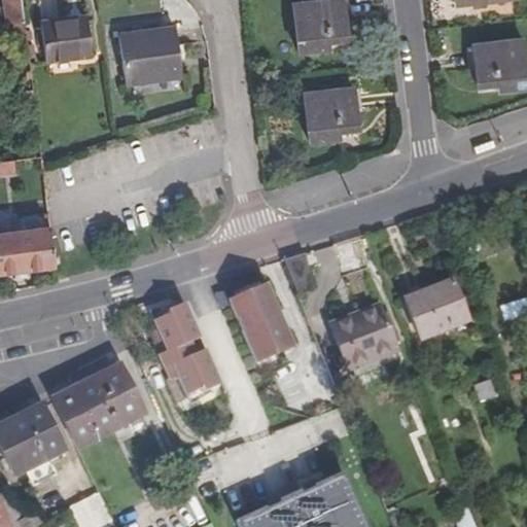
[(5,0),(9,27),(16,26),(26,24),(23,0),(5,0)]
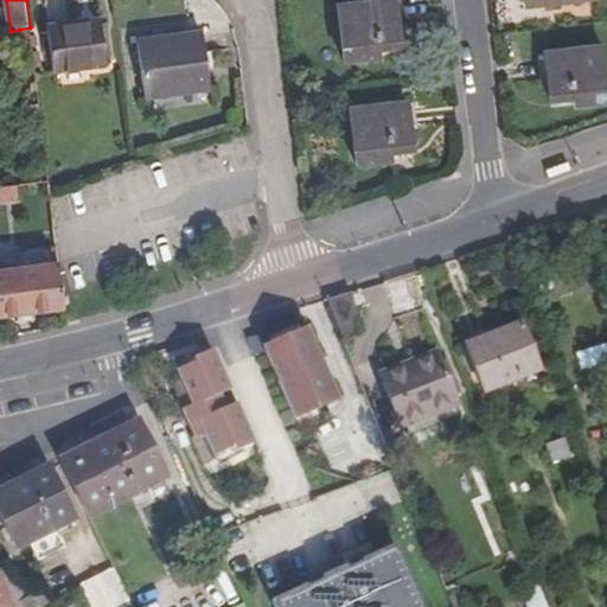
[(345,62),(379,59),(378,50),(403,48),(397,0),(387,0),(339,5),(345,62)]
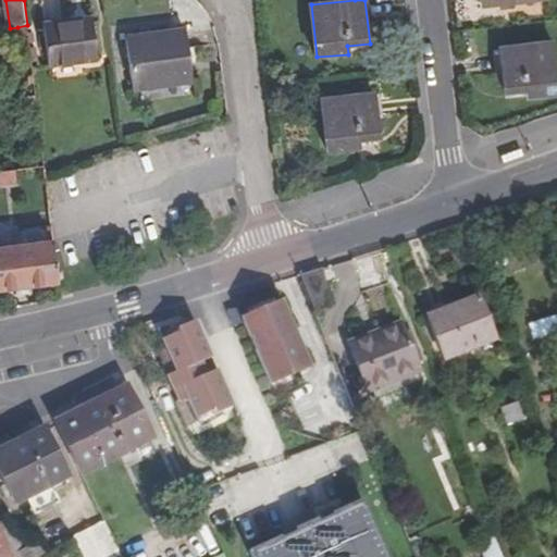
[(504,7),(545,1),(544,0),(484,0),(485,9),(504,7)]
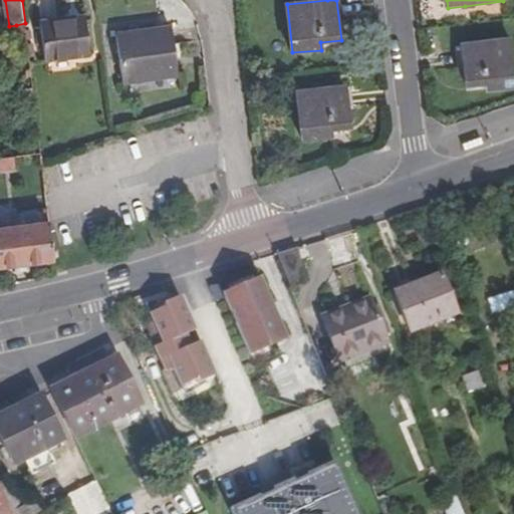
[(45,62),(91,57),(86,18),(41,23),(45,62)]
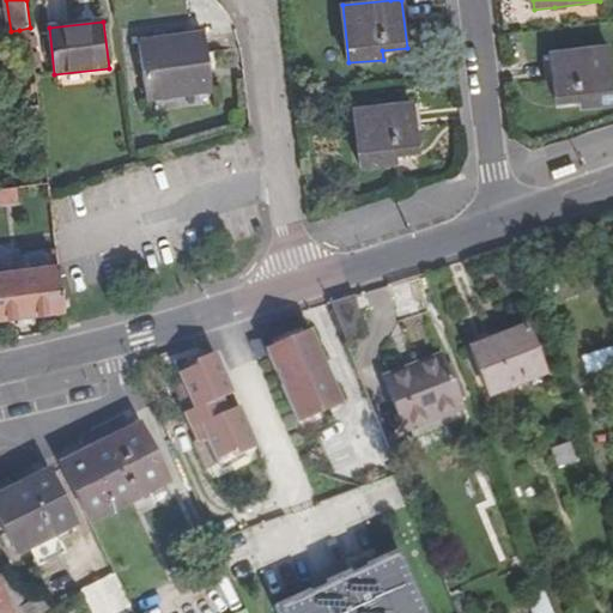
[(30,28),(19,30),(20,48),(32,47),(30,28)]
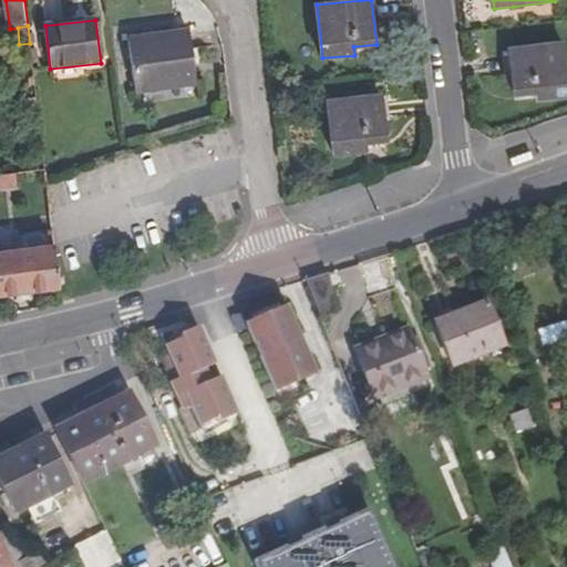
[(134,90),(195,83),(187,31),(127,39),(134,90)]
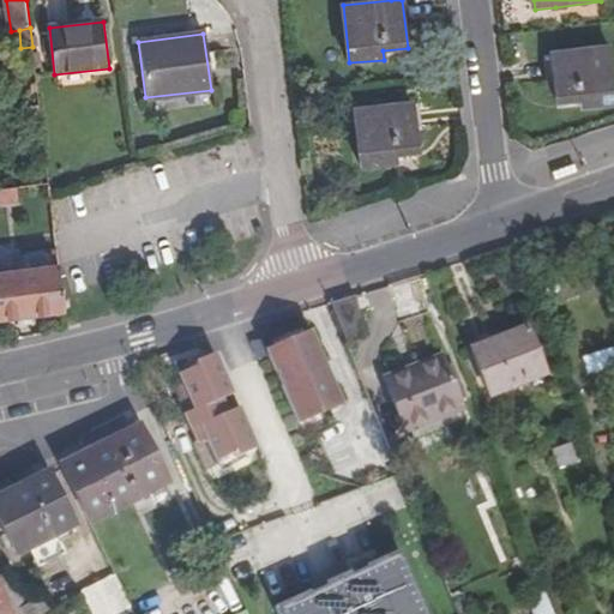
[(581,112),(613,108),(608,52),(557,56),(560,83),(557,84),(559,106),(579,103),(581,112)]
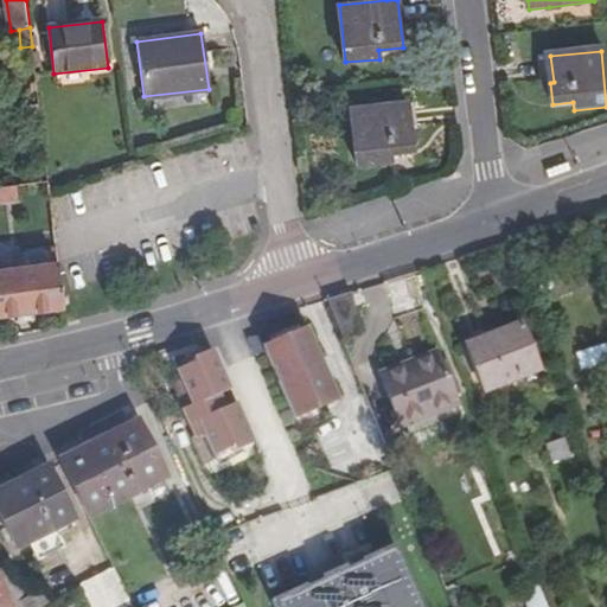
[(415,149),(410,106),(351,110),(358,166),(391,163),(390,153),(415,149)]
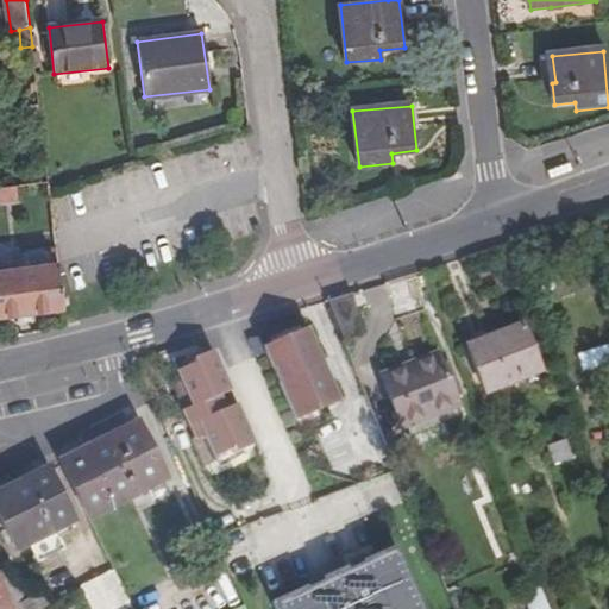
[(17,201),(16,187),(6,188),(8,201),(17,201)]
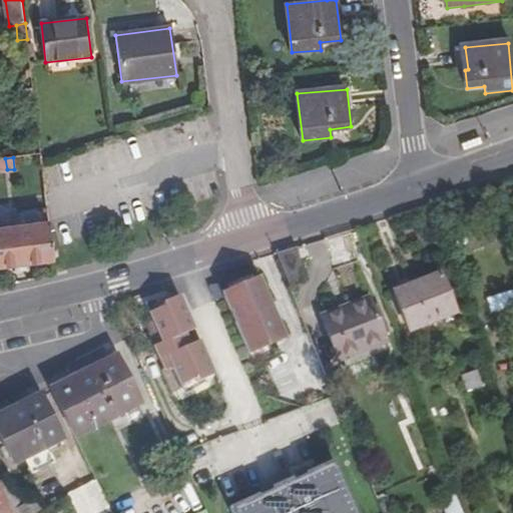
[(0,267),(55,261),(53,247),(50,223),(0,228),(0,267)]
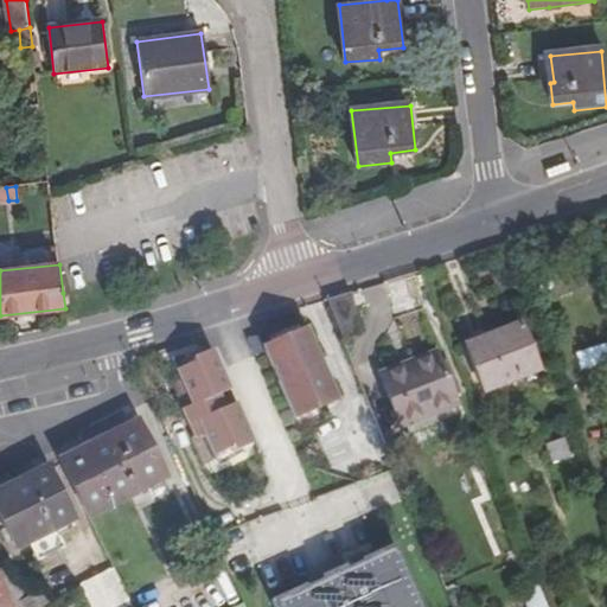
[(346,294),(321,301),(338,343),(355,336),(346,294)]
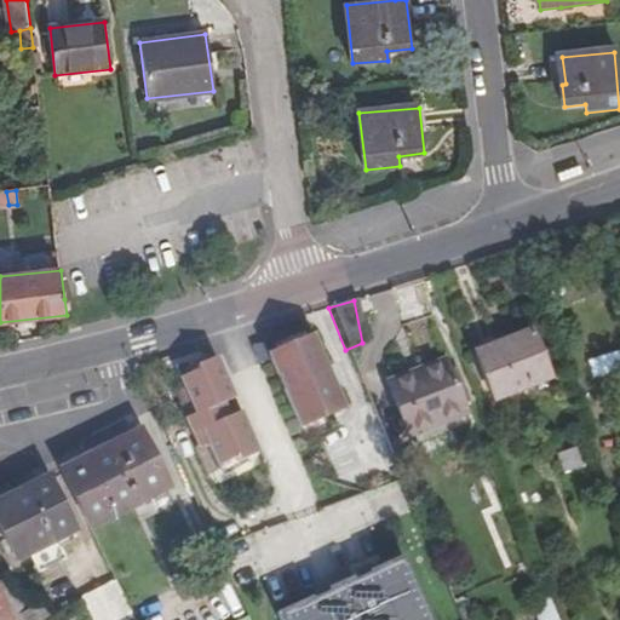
[(547,385),(530,336),(472,356),(491,405),(547,385)]
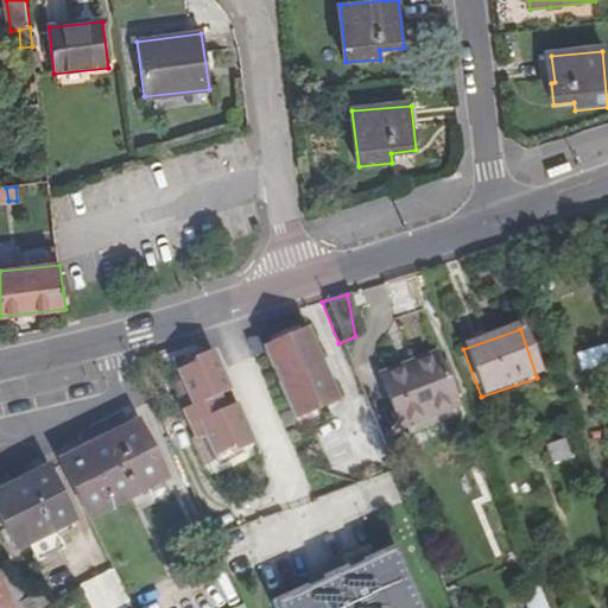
[(259,349),(290,422),(334,403),(302,330),(259,349)]
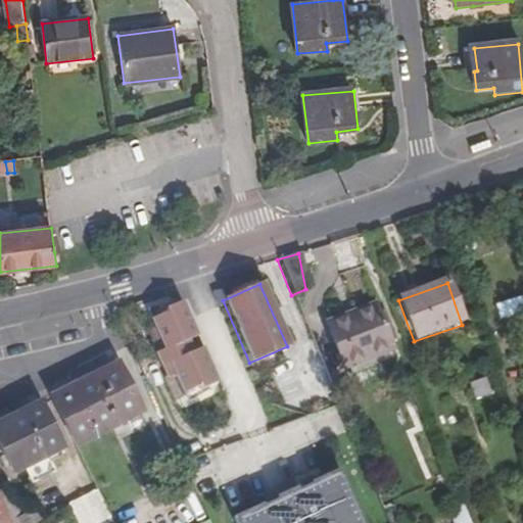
[(500,320),(522,312),(522,297),(495,306),(500,320)]
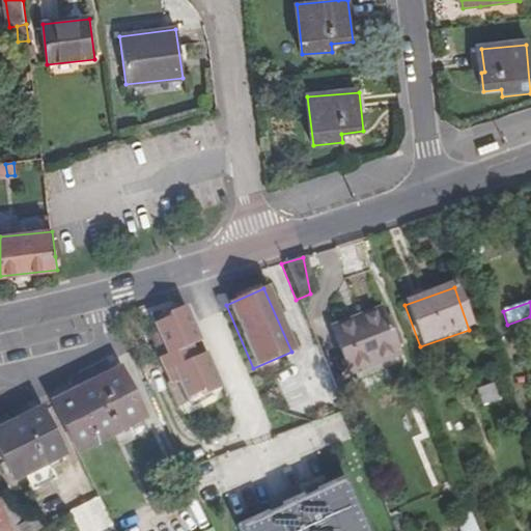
[(184,403),(217,389),(201,354),(200,354),(192,358),(187,345),(195,342),(196,341),(180,306),(147,320),(154,336),(146,339),(157,364),(155,364),(159,373),(161,372),(166,384),(173,381),(184,403)]
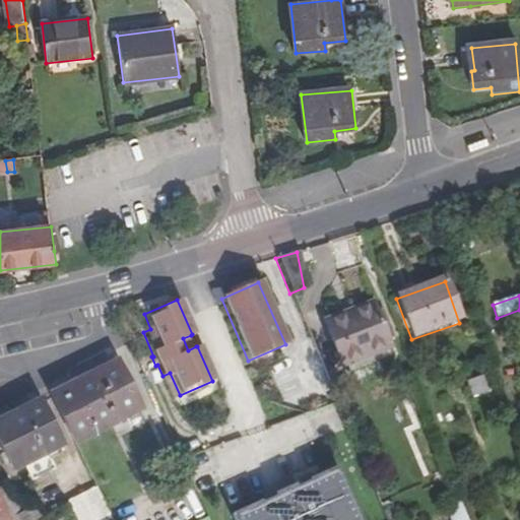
[(367,303),(320,322),(337,366),(384,346),(367,303)]
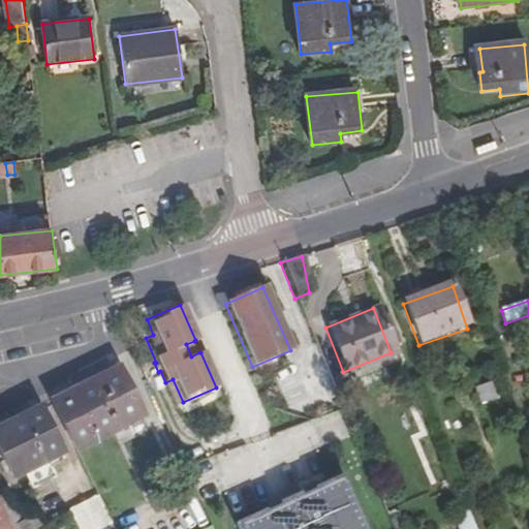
[(186,344),(191,356),(199,352),(194,341),(186,344)]
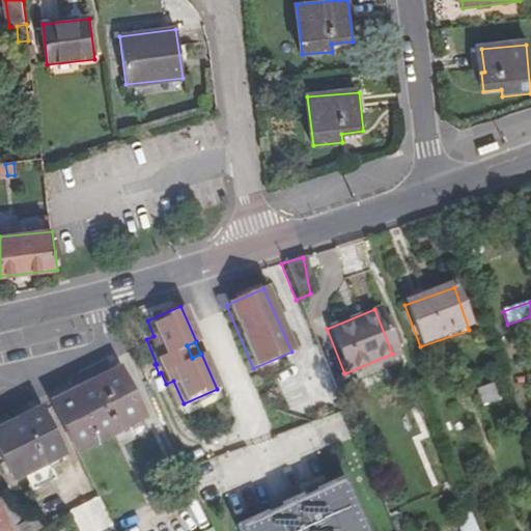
[(52,399),(76,448),(143,414),(119,367),(52,399)]
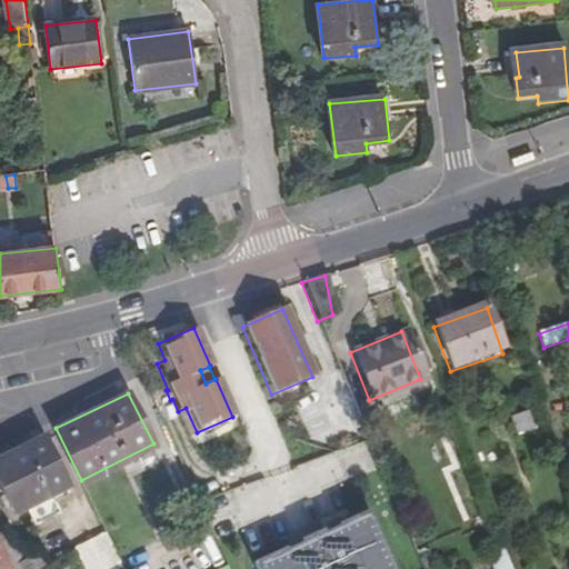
[(528,417),(511,423),(518,441),(536,435),(528,417)]
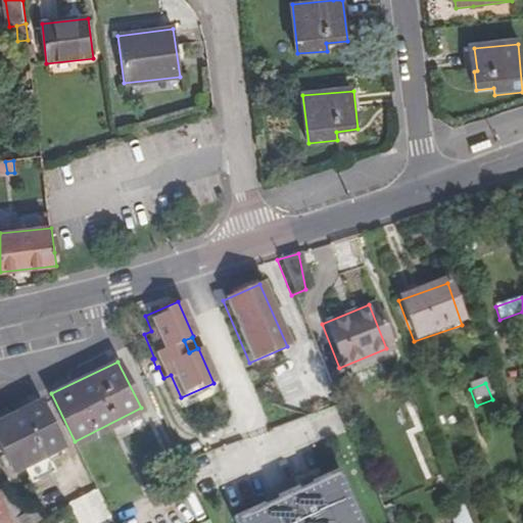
[(0,442),(14,470),(62,446),(40,399),(0,418),(0,442)]
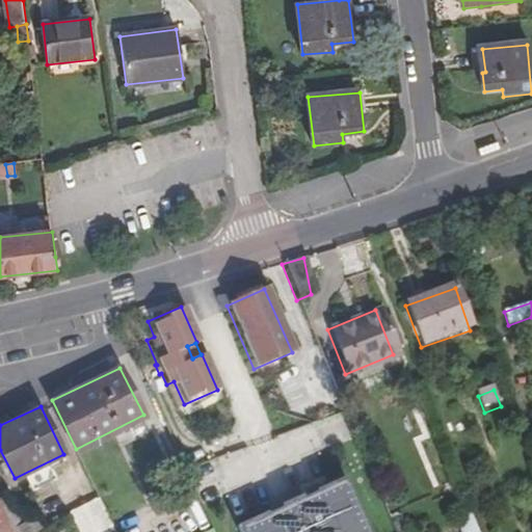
[(237,531),(368,531),(343,476),(234,526),(237,531)]
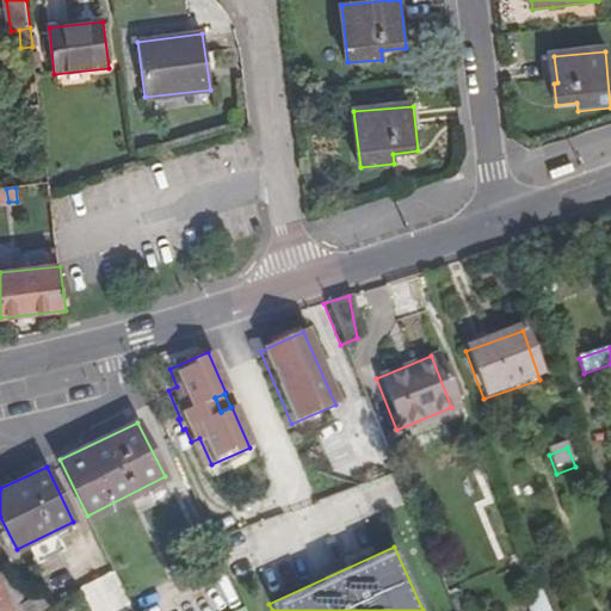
[(16,582),(8,568),(0,572),(0,610),(29,610),(29,609),(16,582)]
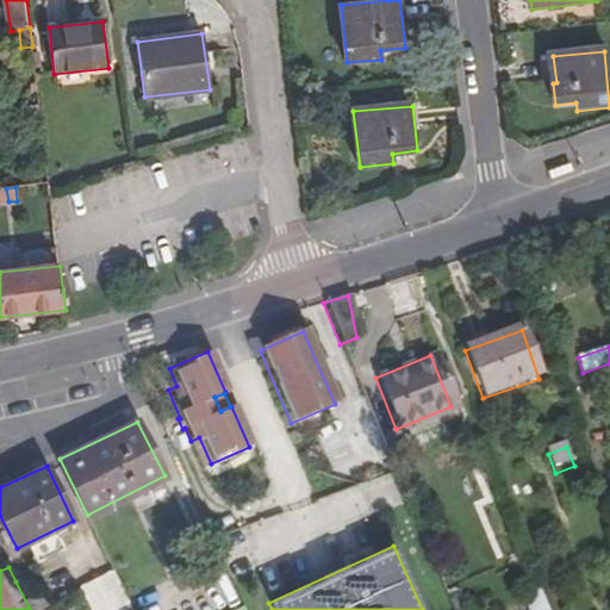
[(118,609),(131,604),(114,571),(82,587),(94,609),(118,609)]
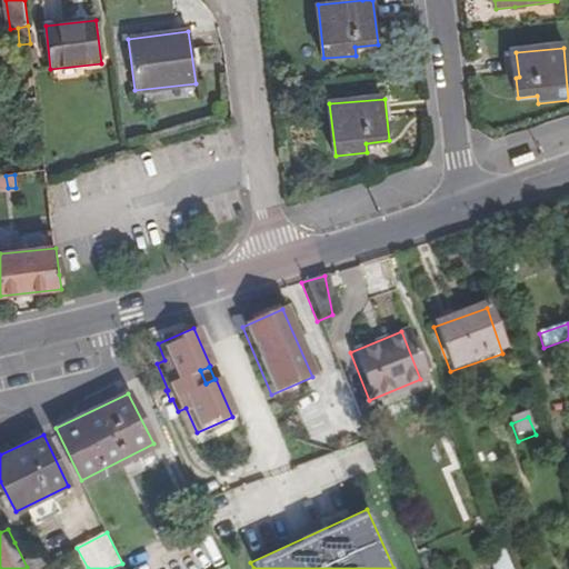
[(38,547),(15,542),(27,567),(43,558),(38,547)]
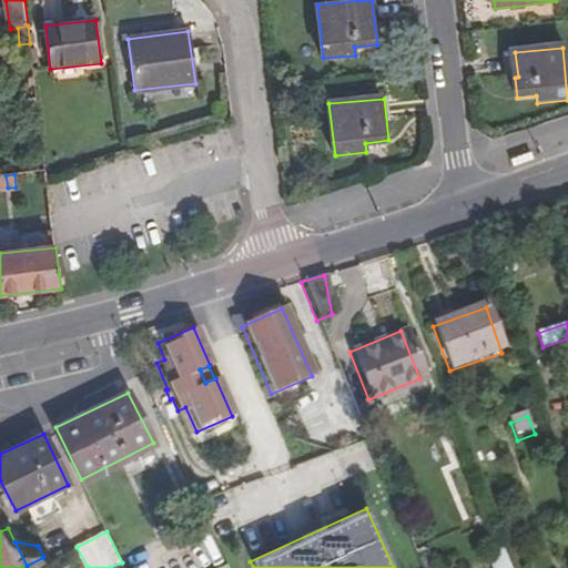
[(511,567),(506,554),(493,559),(496,567),(511,567)]
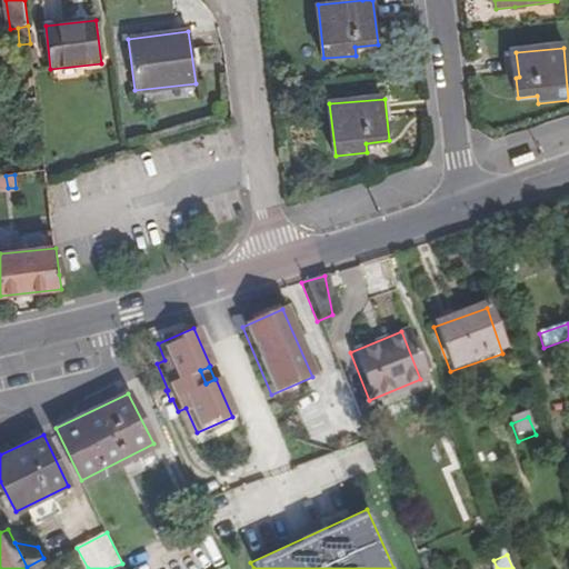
All buildings are outlined.
